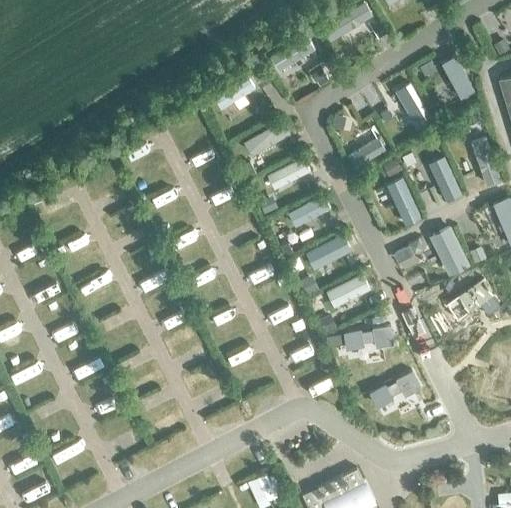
[(365,4),(323,29),(331,41),(372,16),(365,4)]
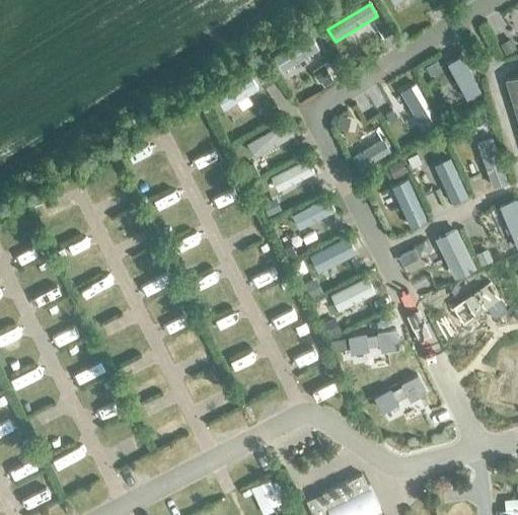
[(310,39),(275,60),(282,72),(317,51),(310,39)]
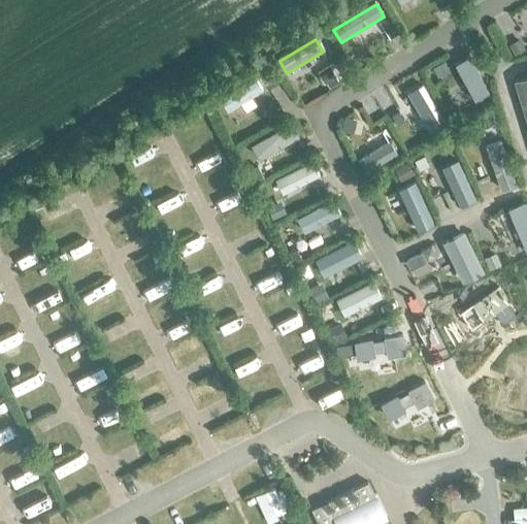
[(470,59),(455,67),(474,102),(490,95),(470,59)]
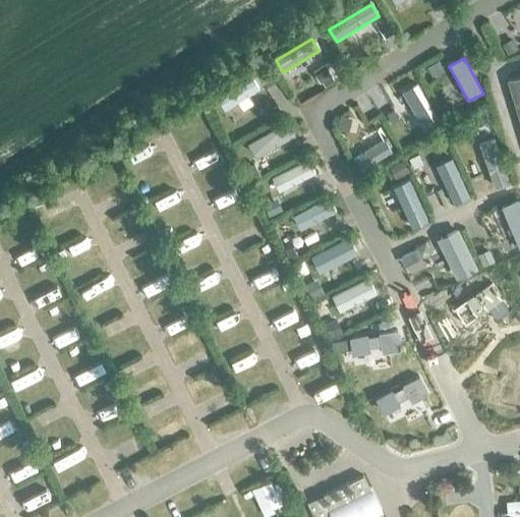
[(250,78),(217,99),(224,111),(258,91),(250,78)]
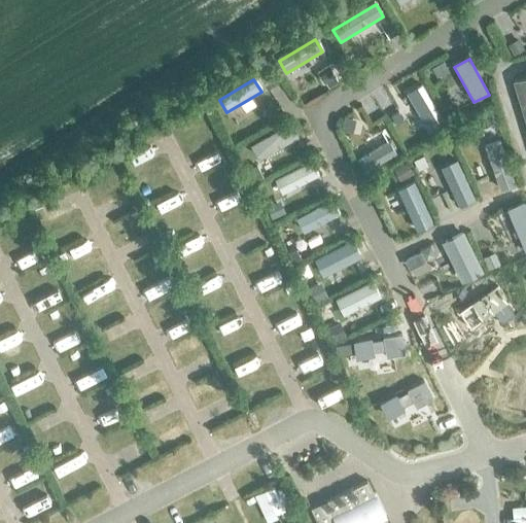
[(525,79),(515,83),(525,121),(525,79)]
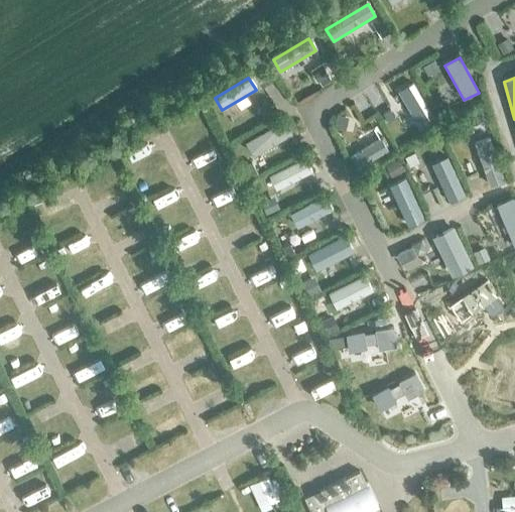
[(428,111),(393,132),(400,144),(435,124),(428,111)]
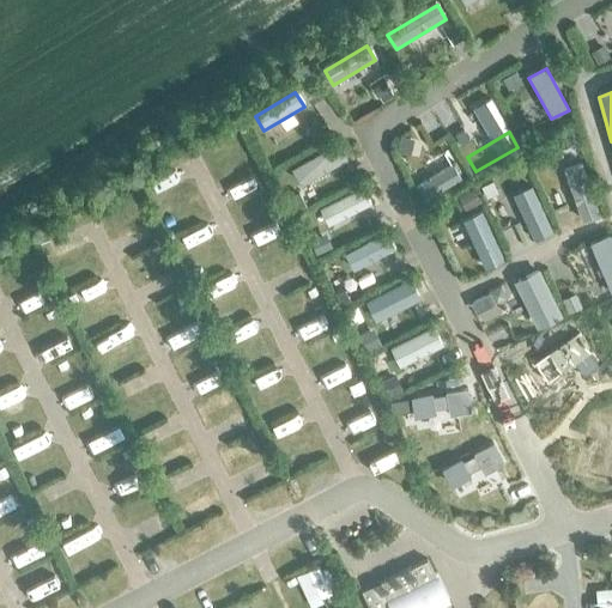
[(339,145),(294,169),(302,186),(347,162),(339,145)]
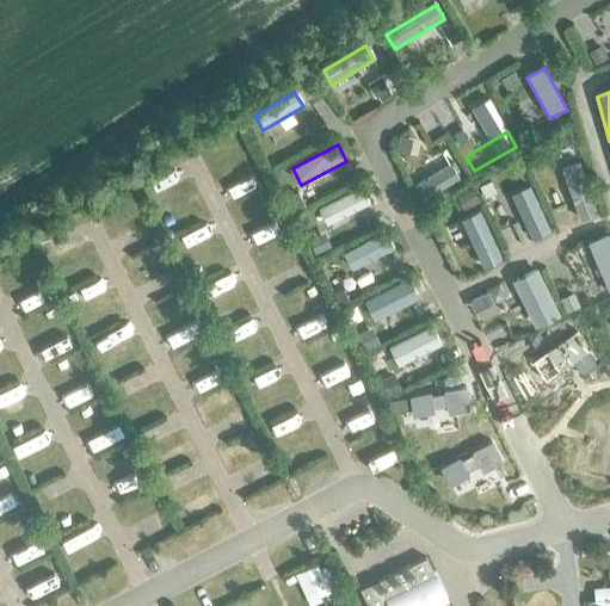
[(580,165),(564,171),(580,217),(596,212),(580,165)]
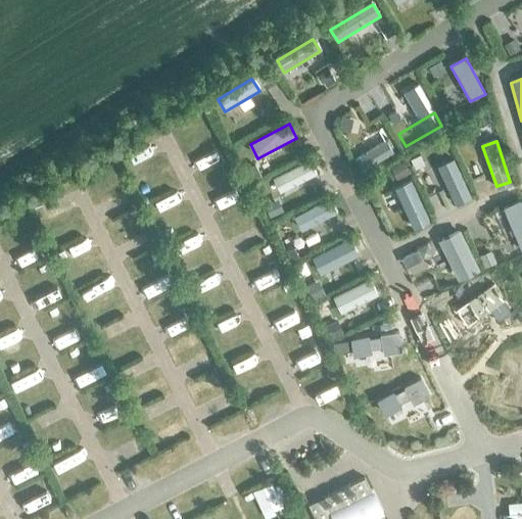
[(387,143),(356,161),(362,173),(393,154),(387,143)]
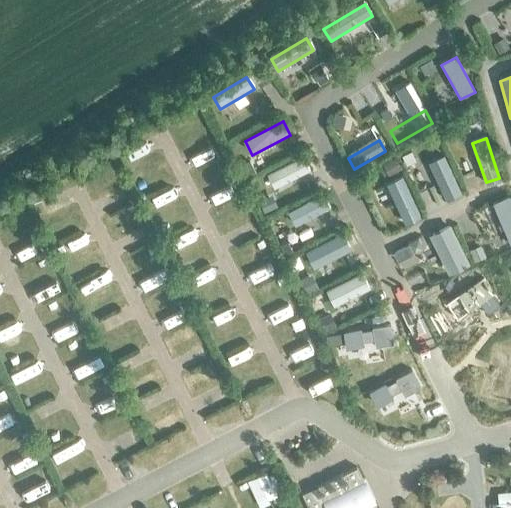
[(444,158),(430,165),(447,201),(461,195),(444,158)]
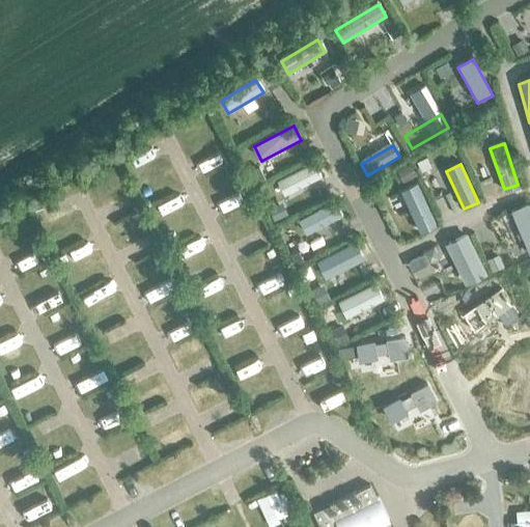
[(314,165),(277,184),(283,197),(321,178),(314,165)]
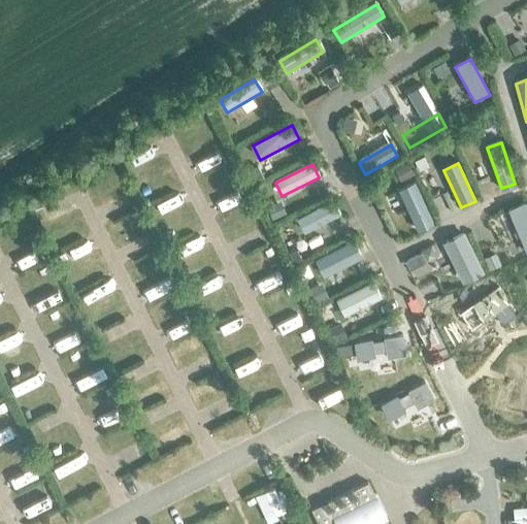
[(415,187),(400,193),(418,232),(432,226),(415,187)]
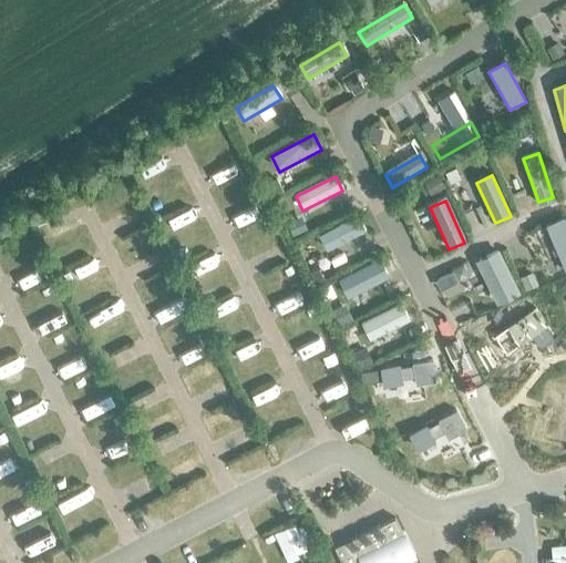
[(358,217),(319,238),(327,252),(366,232),(358,217)]
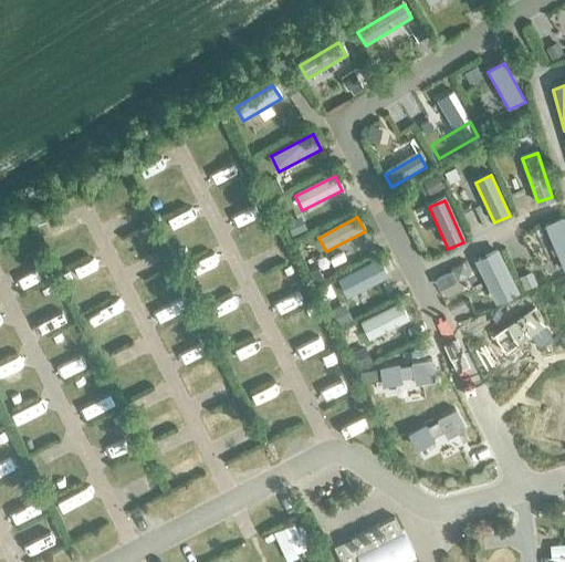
[(564,220),(546,228),(564,272),(564,220)]
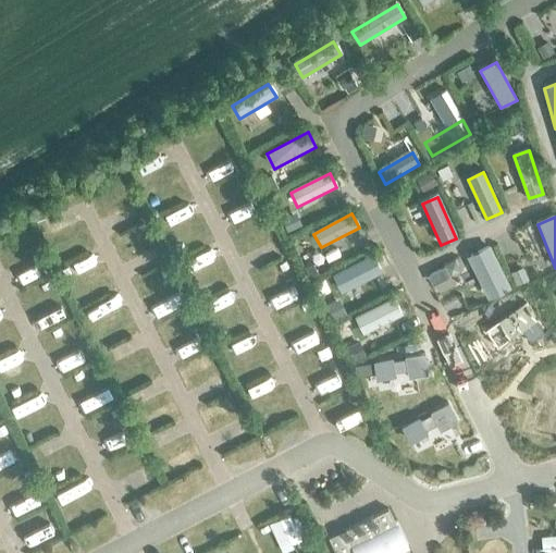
[(490,248),(468,259),(489,302),(510,291),(490,248)]
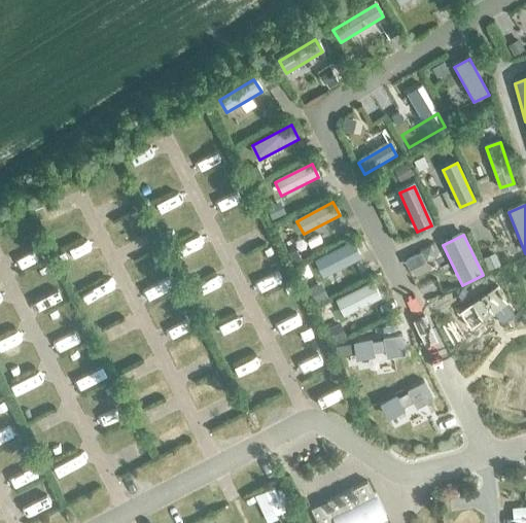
[(353,244),(316,263),(323,276),(360,257),(353,244)]
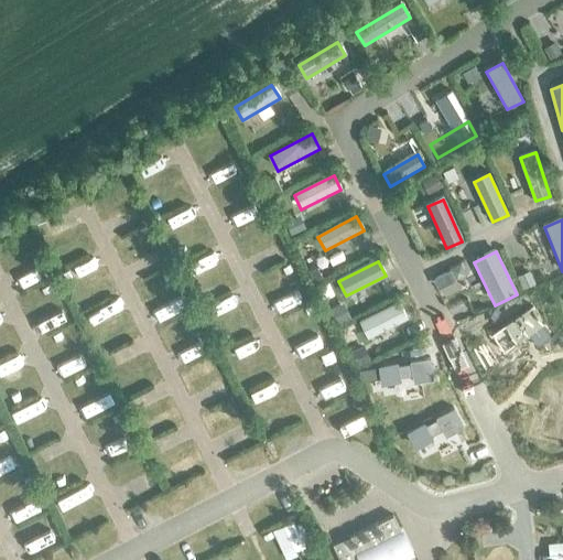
[(399,303),(359,323),(368,338),(407,320),(399,303)]
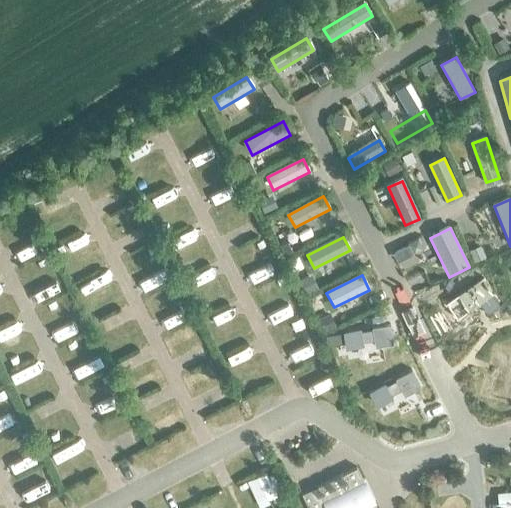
[(465,298),(451,304),(471,345),(484,339),(465,298)]
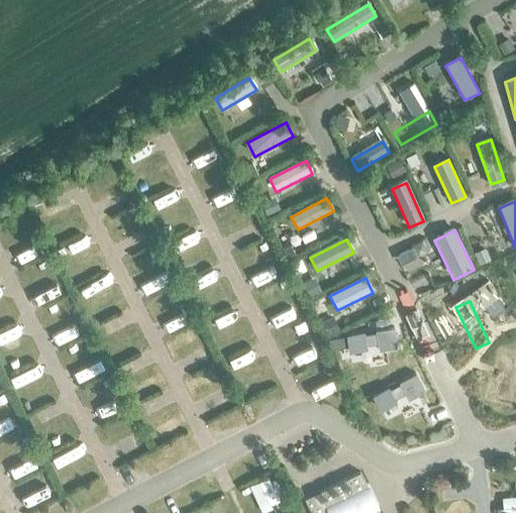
[(385,316),(345,336),(352,349),(392,329),(385,316)]
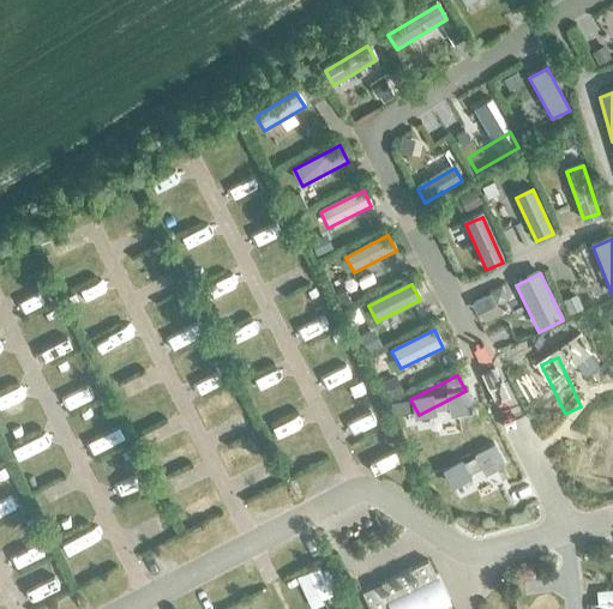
[(499,471),(458,492),(466,505),(505,483),(499,471)]
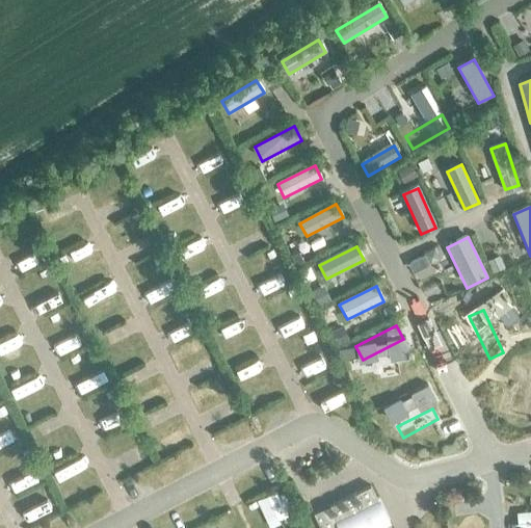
[(381,527),(361,482),(321,502),(327,517),(320,521),(323,527),(381,527)]
